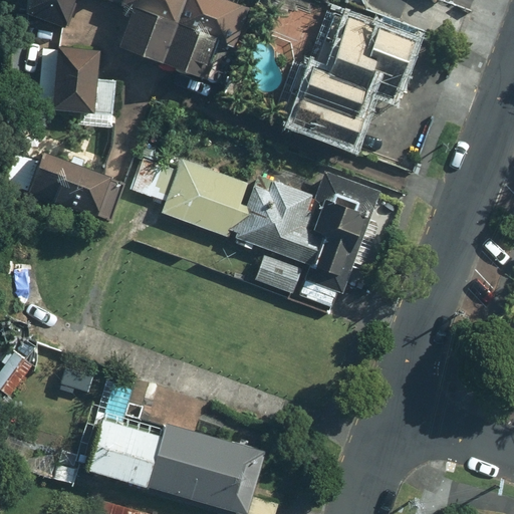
[(66,29),(76,0),(99,0),(134,12),(118,52),(143,60),(157,21),(175,27),(162,64),(185,72),(190,61),(206,67),(216,42),(232,48),(247,7),(228,0),(31,0),(26,14),(66,29)]
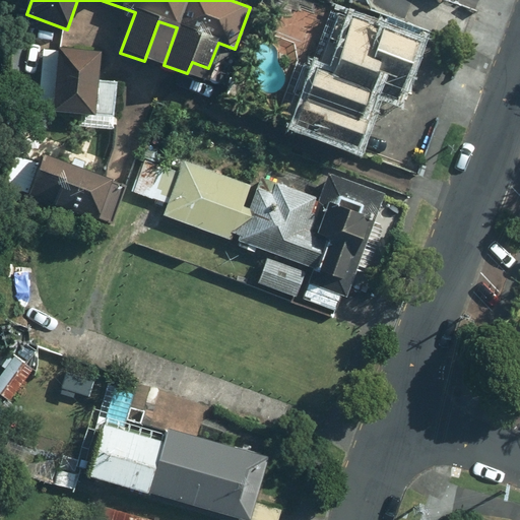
[(378,0),(481,36),(493,0),(378,0)]
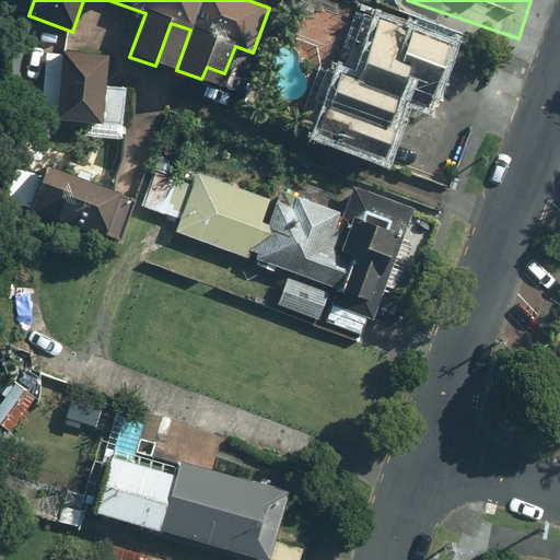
[(383,159),(407,95),(431,104),(452,48),(378,21),(363,63),(352,59),(323,136),(383,159)]
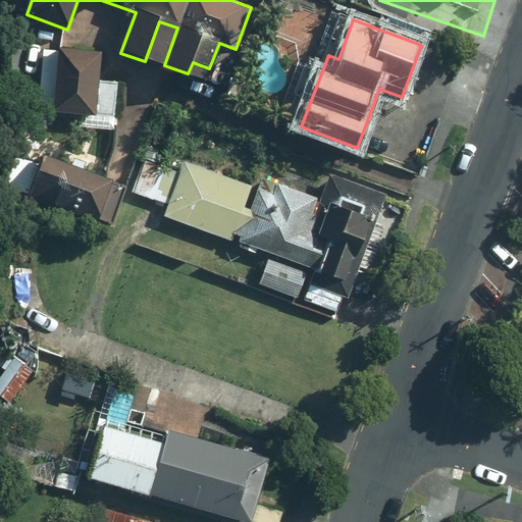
[(118,82),(101,81),(102,47),(72,45),(72,48),(43,47),(41,103),(53,104),(53,114),(117,116),(118,82)]
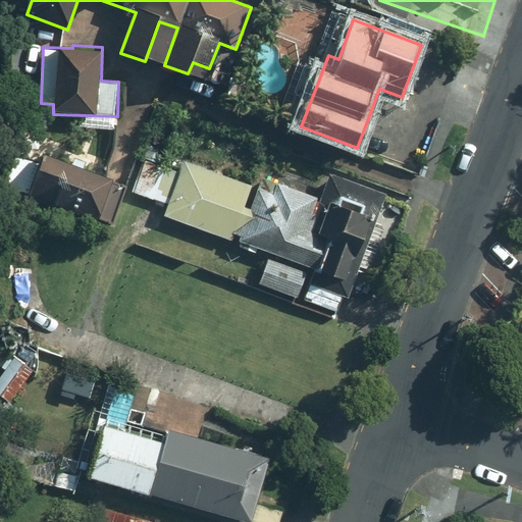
[(235,236),(245,208),(253,185),(189,161),(184,174),(161,166),(164,157),(148,151),(133,192),(171,206),(167,217),(232,242),(235,236)]
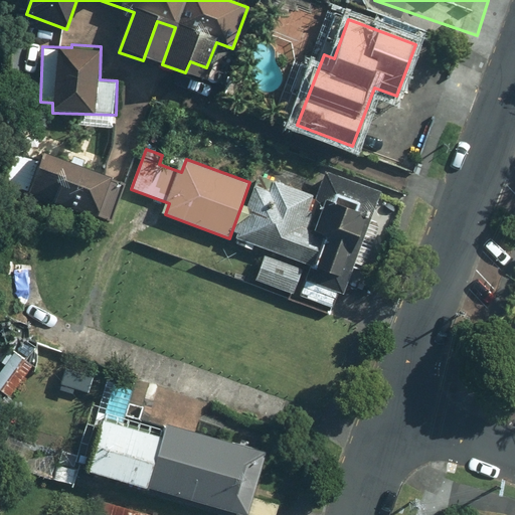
[(40,165),(20,155),(8,183),(97,222),(115,183),(46,153),(40,165)]
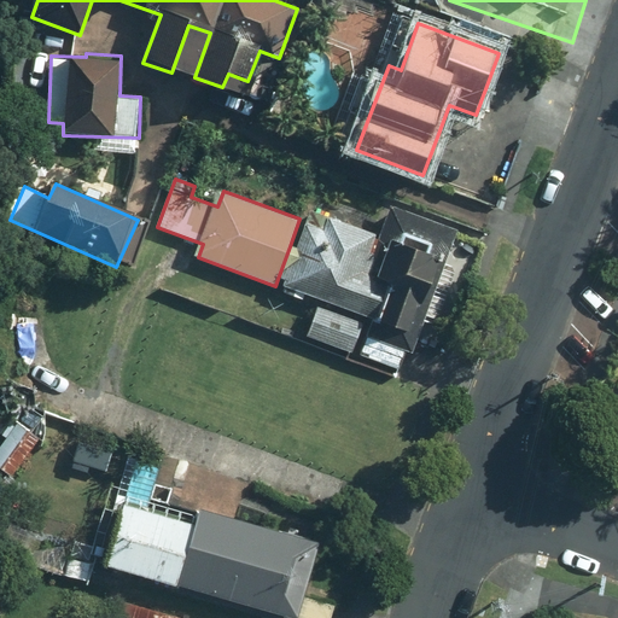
[(372,321),(371,325),(409,339),(438,262),(452,267),(464,233),(392,207),(382,237),(313,211),(298,250),(290,246),(278,279),(284,281),(280,292),(304,301),(305,297),(320,302),(305,340),(351,357),(365,319),(372,321)]
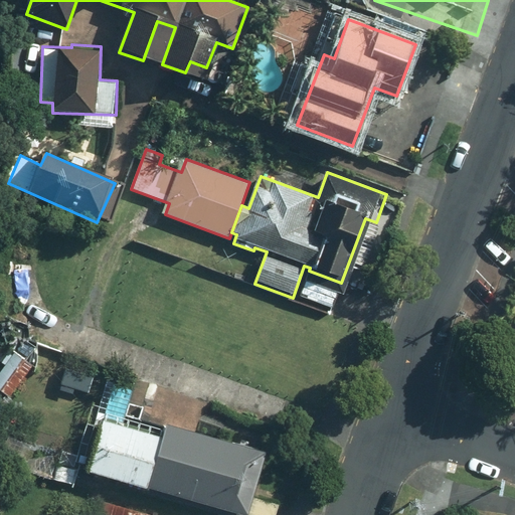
[(33,367),(16,354),(0,374),(0,389),(10,397),(33,367)]
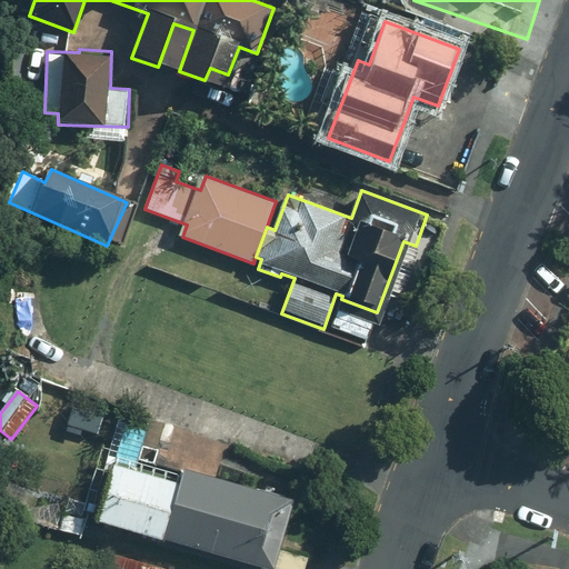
[(308,568),(311,559),(281,551),(295,503),(187,471),(182,487),(116,467),(100,521),(261,568),(308,568)]
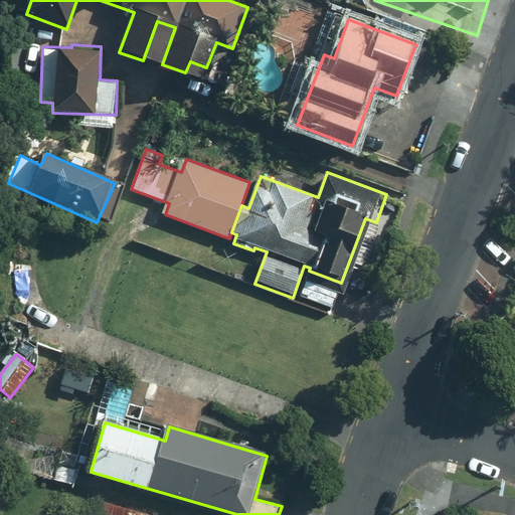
[(146,514),(104,502),(100,514),(146,514)]
